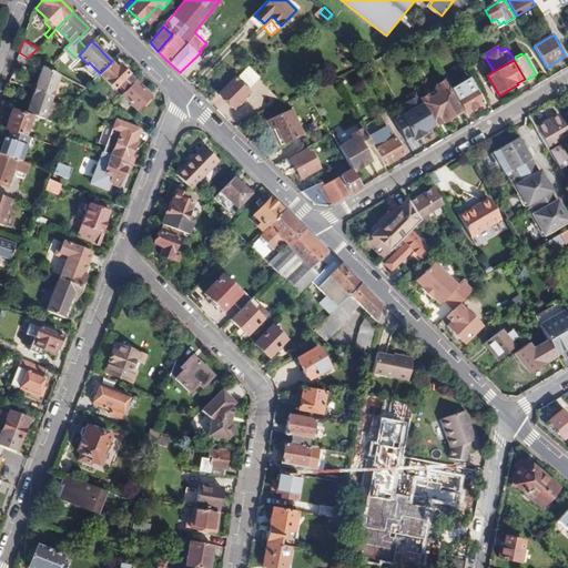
[(118,69),(111,62),(100,73),(99,74),(113,89),(118,84),(124,91),(134,81),(135,80),(121,66),(118,69)]
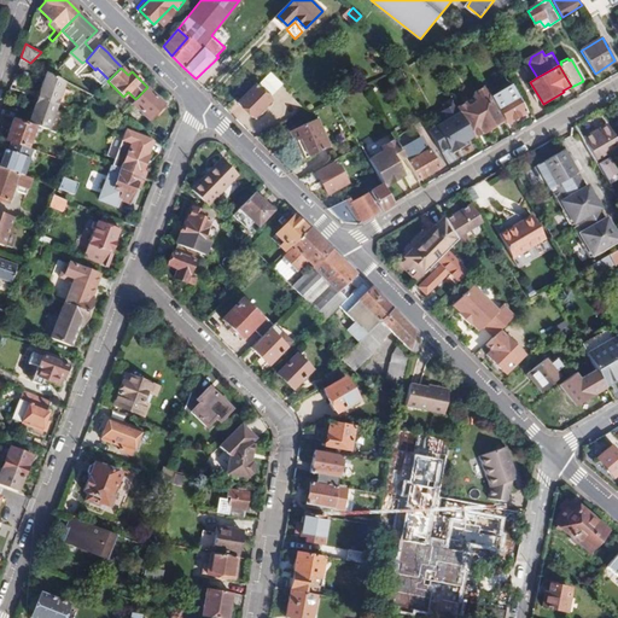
[(65,82),(47,71),(39,91),(38,95),(57,103),(65,82)]
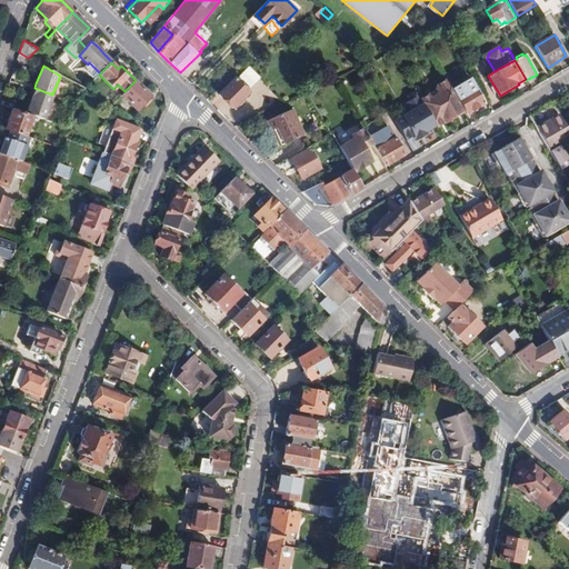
[(220,95),(233,108),(250,91),(249,90),(262,77),(251,67),(238,80),(237,78),(220,95)]
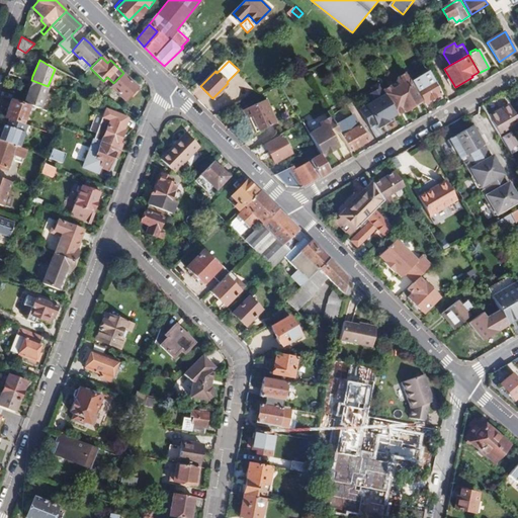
[(423,102),(424,104),(439,95),(425,72),(411,81),(422,100),(423,102)]
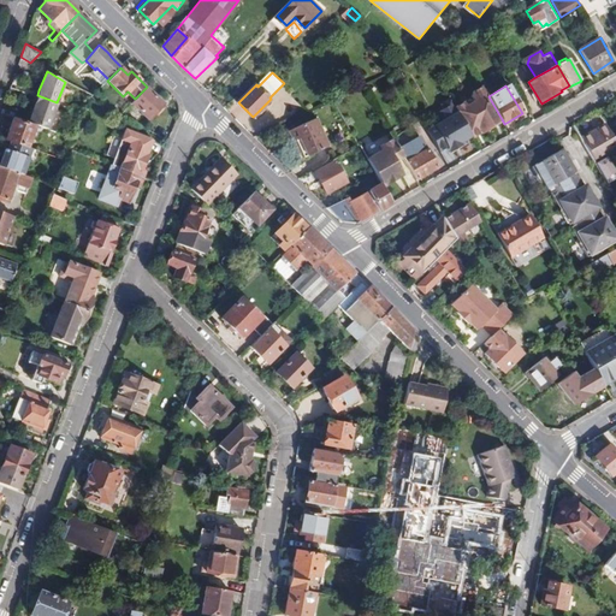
[(135,99),(130,104),(147,119),(163,105),(146,88),(135,99)]
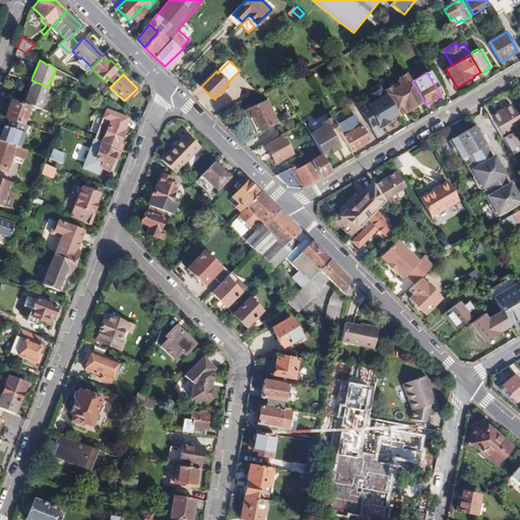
[(412,81),(408,74),(400,79),(399,83),(402,86),(395,91),(392,87),(386,91),(392,104),(397,111),(400,117),(407,113),(416,108),(415,106),(424,101),(412,81)]
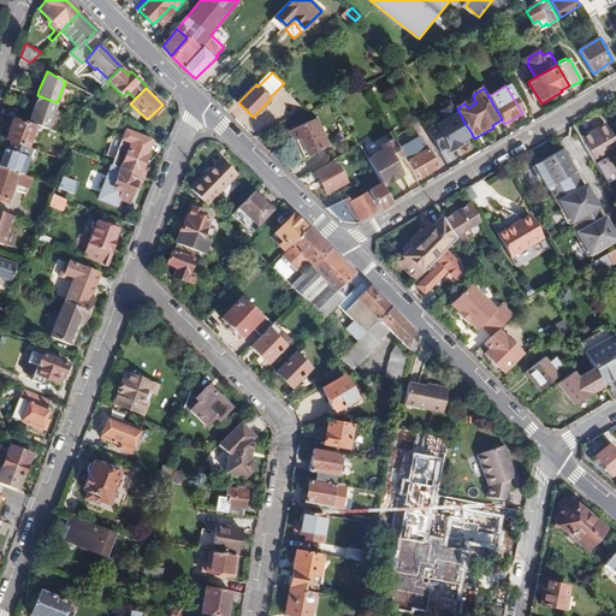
[(47,128),(57,102),(37,95),(35,101),(28,120),(47,128)]
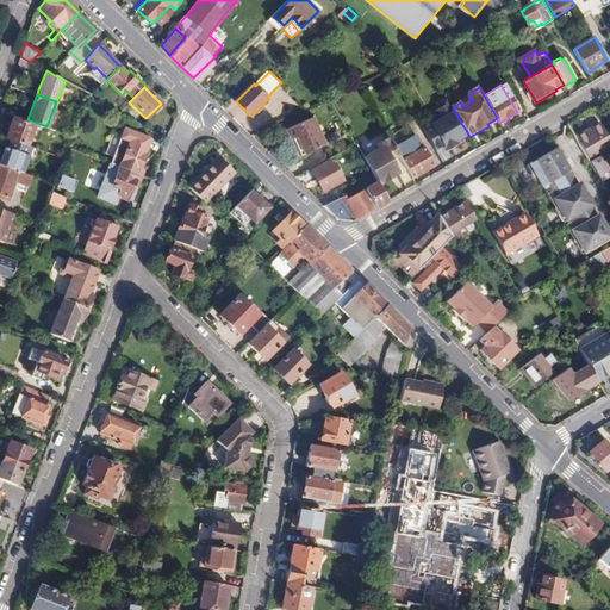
[(453,107),(450,104),(437,112),(441,118),(443,117),(450,128),(435,137),(442,148),(459,138),(458,135),(466,130),(460,122),(453,107)]
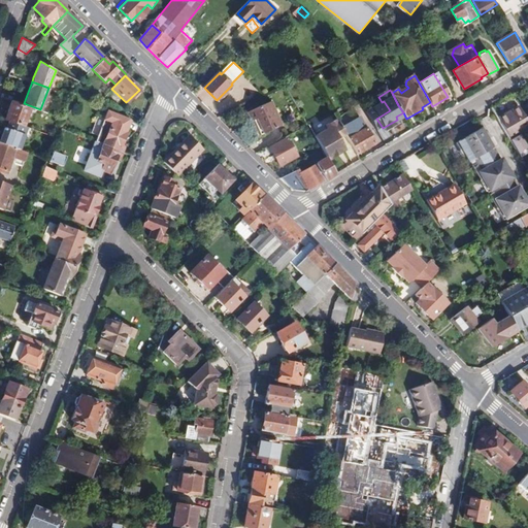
[(10,101),(4,120),(8,121),(23,126),(29,107),(10,101)]
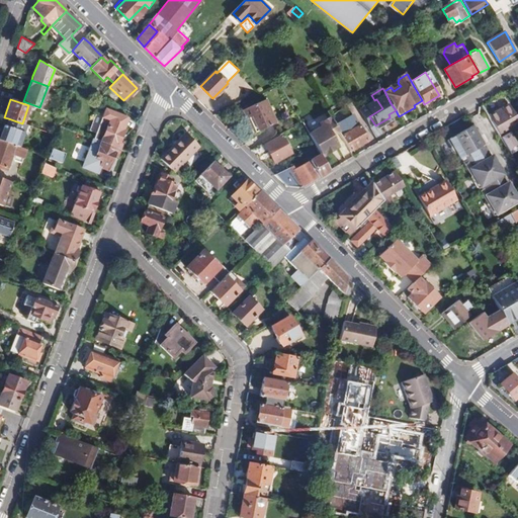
[(517,116),(511,103),(490,115),(517,163),(517,154),(517,152),(517,150),(517,143),(511,132),(516,128),(514,124),(517,121),(517,116)]
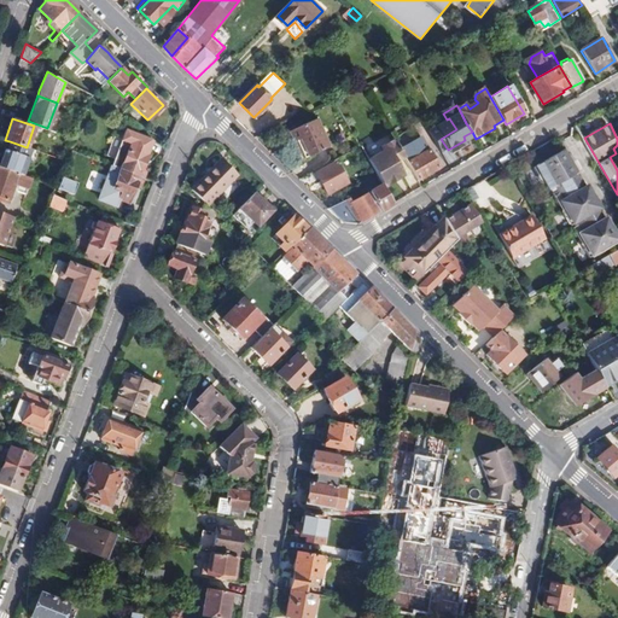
[(298,133),(302,145),(307,143),(313,161),(332,152),(321,124),(298,133)]
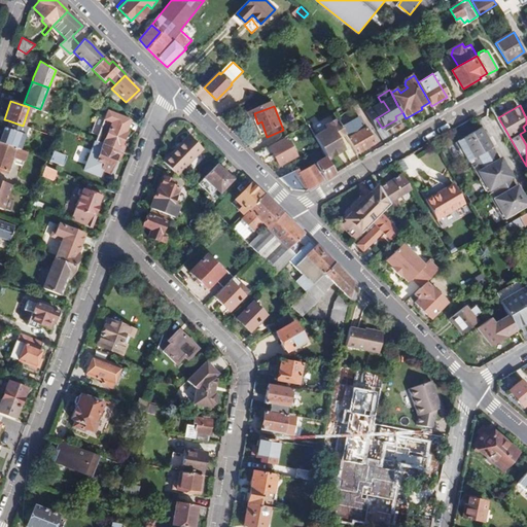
[(118,151),(123,152),(126,144),(123,143),(129,130),(126,129),(129,120),(107,111),(96,142),(103,144),(118,151)]
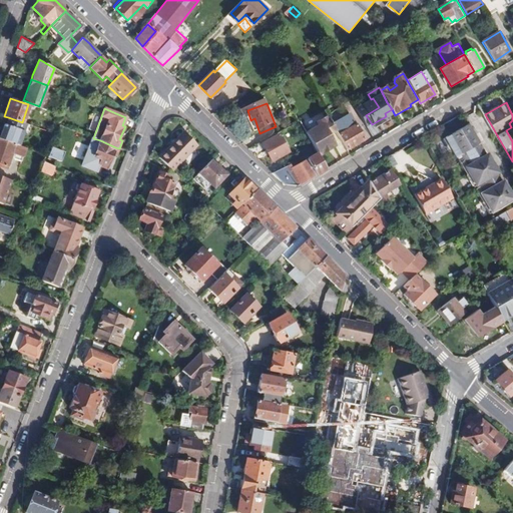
[(343,114),(332,121),(336,129),(348,122),(343,114)]
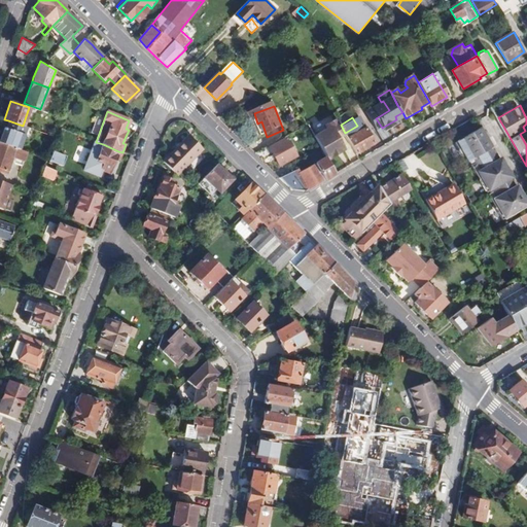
[(326,130),(315,137),(321,148),(326,156),(328,160),(346,149),(339,137),(346,134),(345,133),(341,125),(338,119),(327,125),(326,130)]
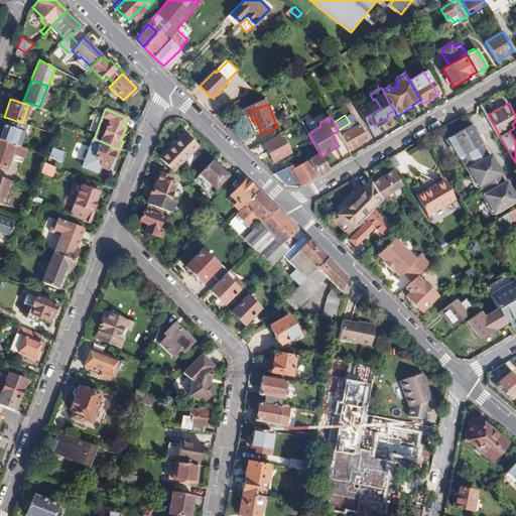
[(22,123),(8,118),(6,125),(4,124),(3,127),(1,131),(0,134),(0,139),(17,145),(19,146),(24,131),(29,133),(31,126),(22,123)]
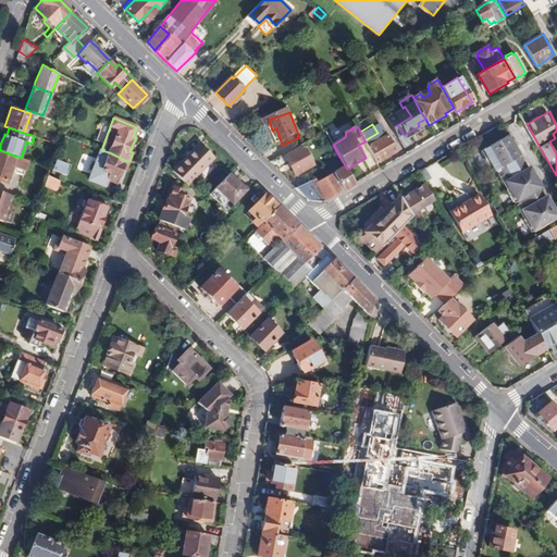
[(276,128),(272,131),(277,146),(282,145),(276,128)]
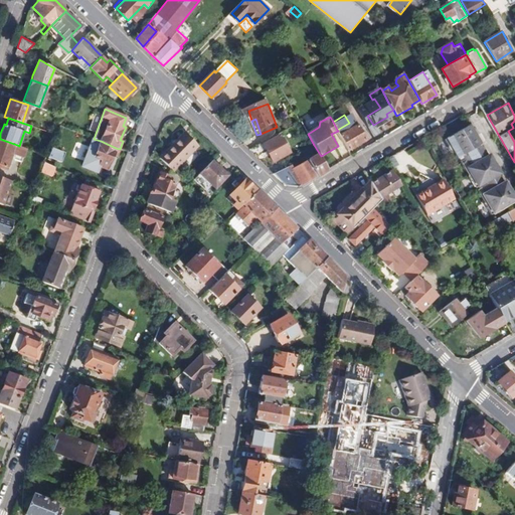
[(473,134),(476,133),(471,125),(446,140),(453,151),(455,150),(477,188),(503,173),(498,165),(496,167),(493,163),(496,162),(491,154),(489,155),(478,136),(476,137),(473,134)]
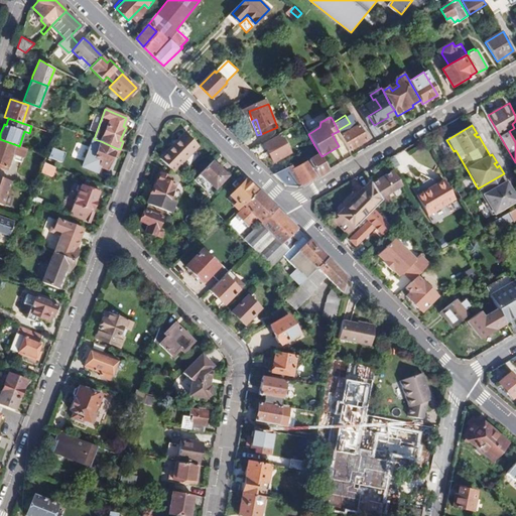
[(344,138),(350,149),(367,140),(364,134),(366,133),(363,127),(344,138)]
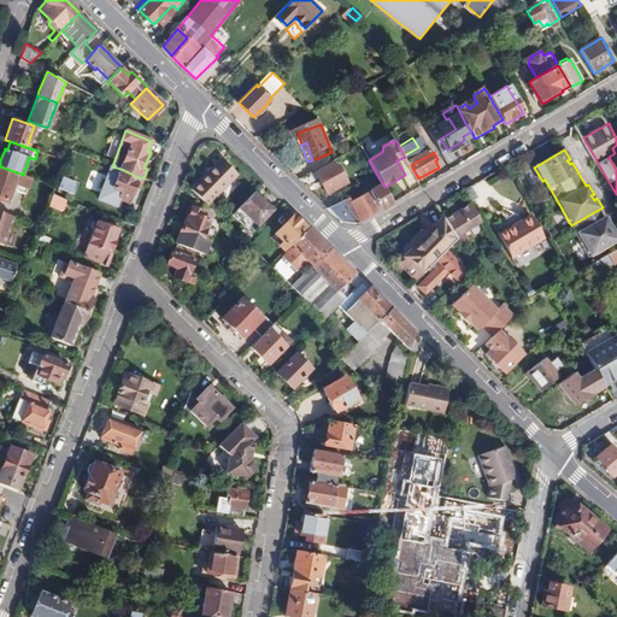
[(203,187),(197,193),(209,205),(236,177),(221,162),(199,183),(203,187)]
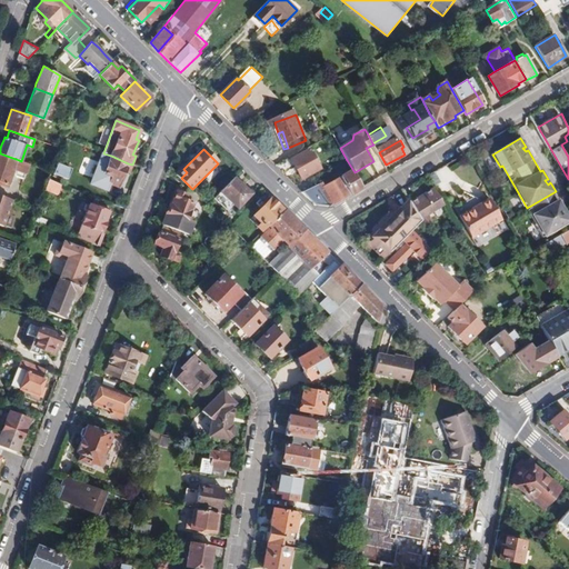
[(311,149),(292,158),(303,178),(321,168),(311,149)]
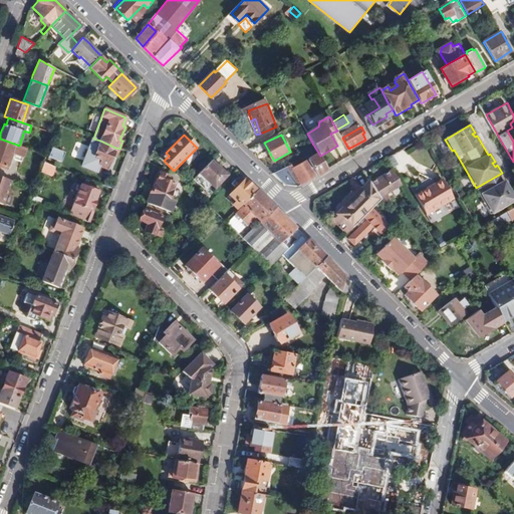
[(0,139),(0,167),(8,170),(17,145),(0,139)]
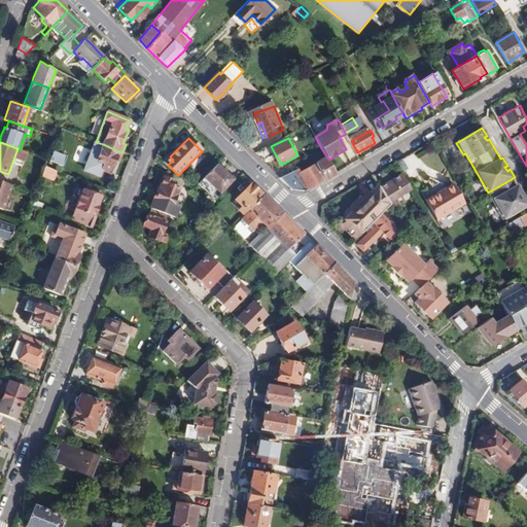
[(118,151),(103,144),(96,162),(104,164),(102,169),(110,173),(115,160),(118,151)]
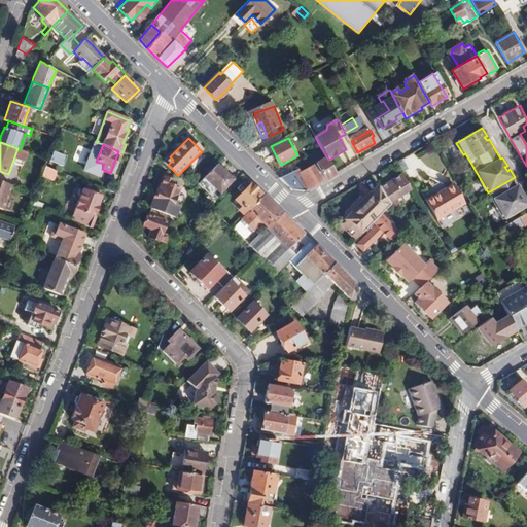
[(321,148),(311,153),(313,159),(315,163),(326,156),(321,148)]
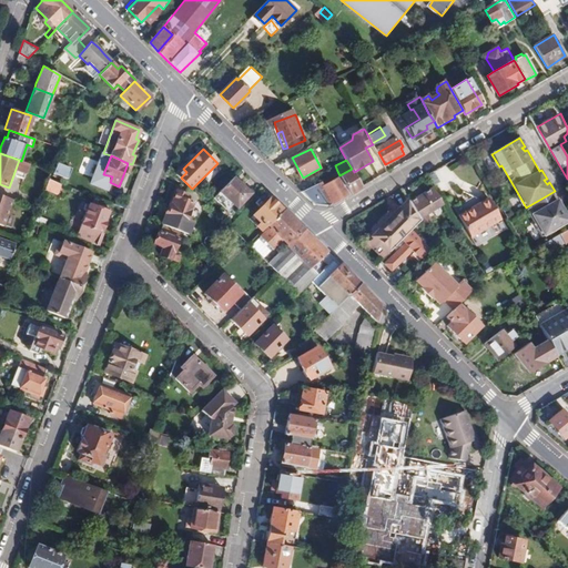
[(57,164),(52,174),(66,180),(70,169),(57,164)]
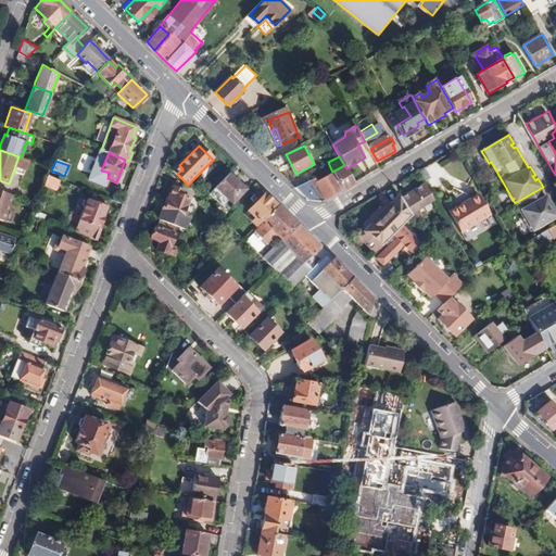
[(179,165),(174,171),(177,174),(182,168),(179,165)]
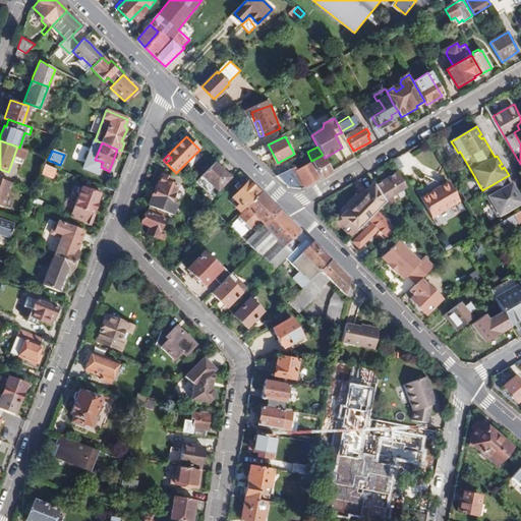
[(311,161),(321,177),(332,171),(325,158),(323,155),(311,161)]
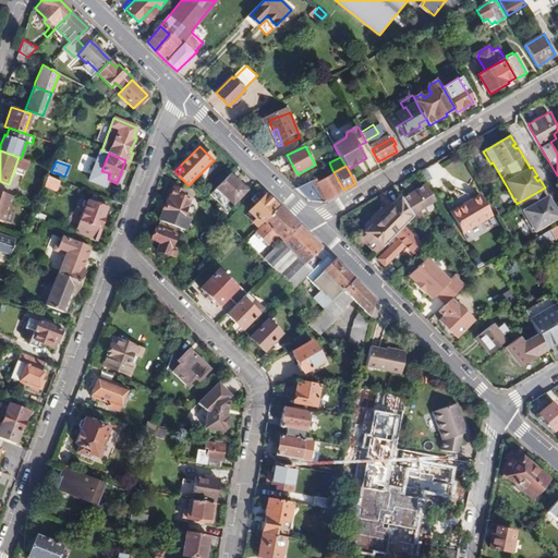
[(315,177),(298,187),(310,201),(324,202),(343,190),(334,172),(317,182),(315,177)]
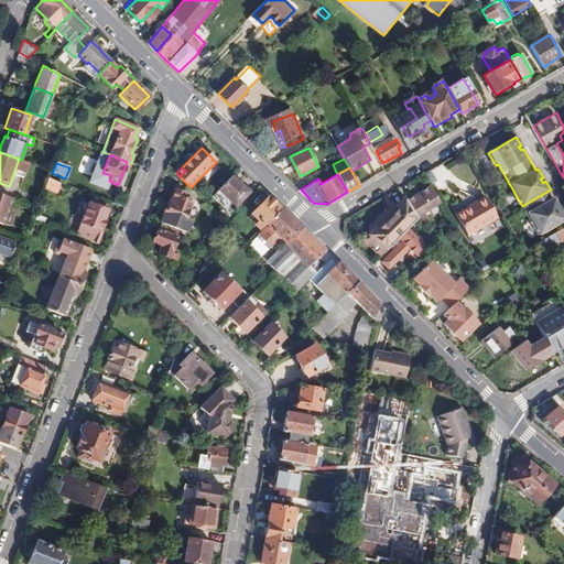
[(249,192),(232,176),(213,196),(229,213),(249,192)]
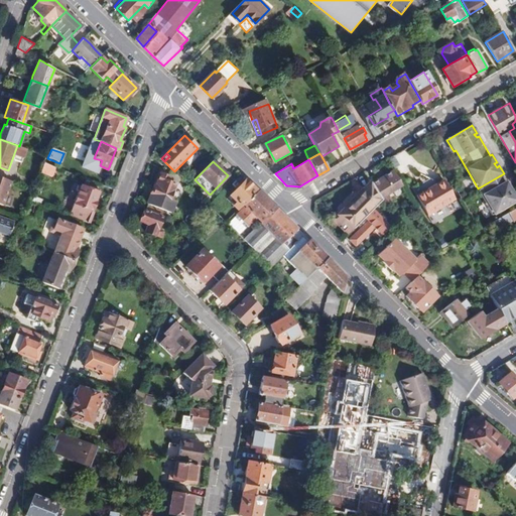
[(54,167),(43,163),(39,171),(50,176),(54,167)]
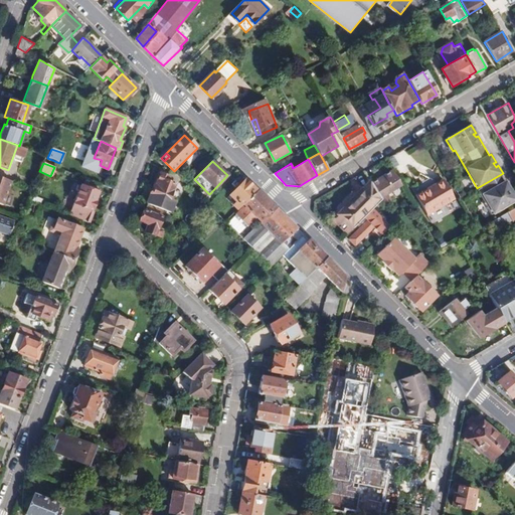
[(393,169),(371,182),(374,188),(381,200),(384,205),(391,201),(386,192),(402,183),(393,169)]
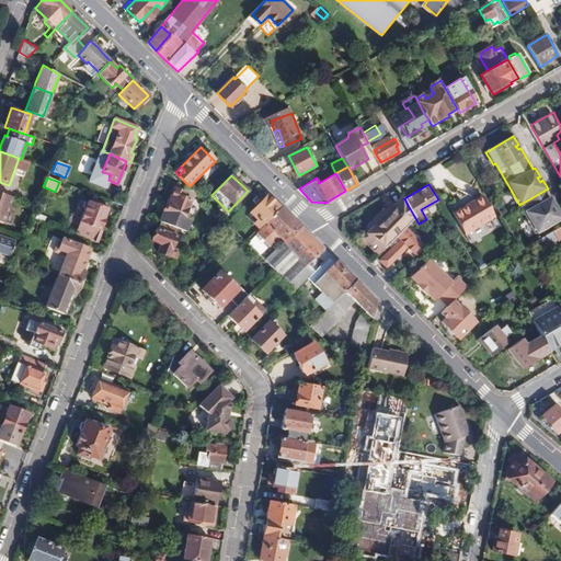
[(174,185),(160,221),(179,228),(182,229),(186,231),(191,219),(185,217),(192,199),(183,196),(184,192),(180,190),(181,187),(174,185)]
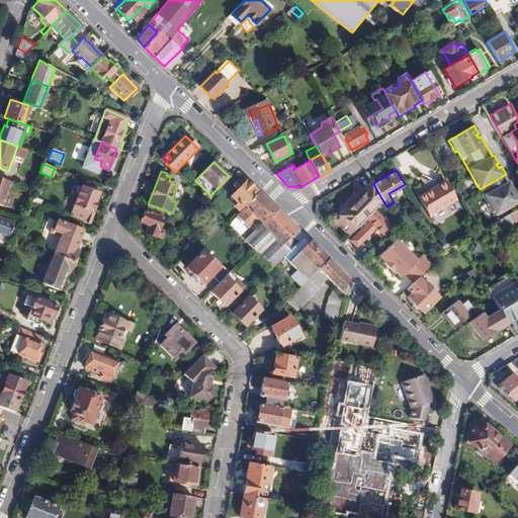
[(11,182),(0,177),(0,204),(3,206),(11,182)]
